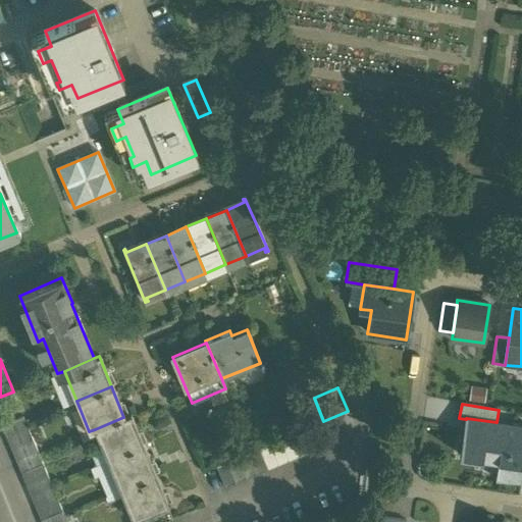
[(123,417),(95,429),(107,460),(143,445),(131,415),(123,417)]
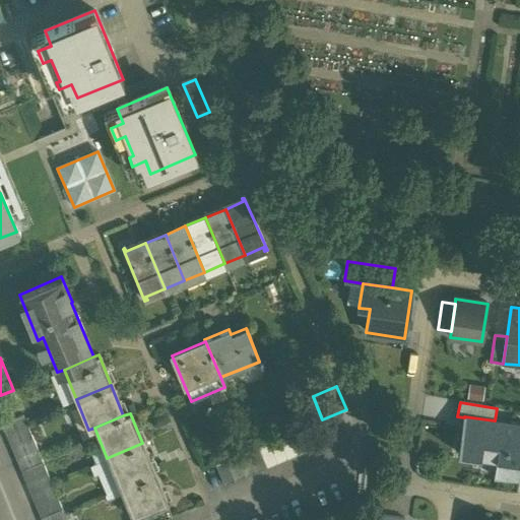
[(22,414),(1,424),(6,436),(27,427),(22,414)]
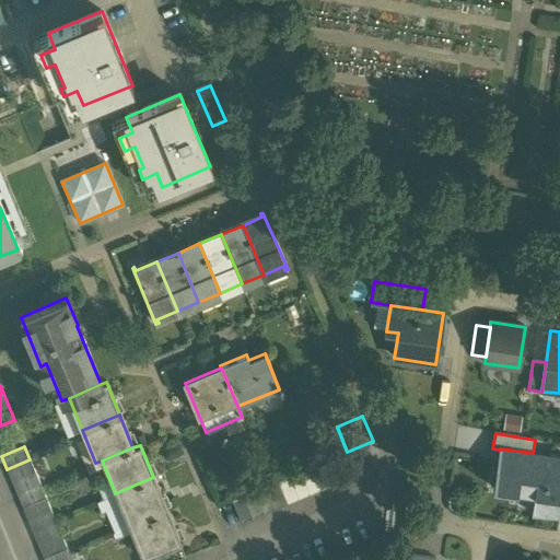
[(559,457),(533,453),(500,448),(500,450),(494,488),(535,494),(559,498),(559,457)]
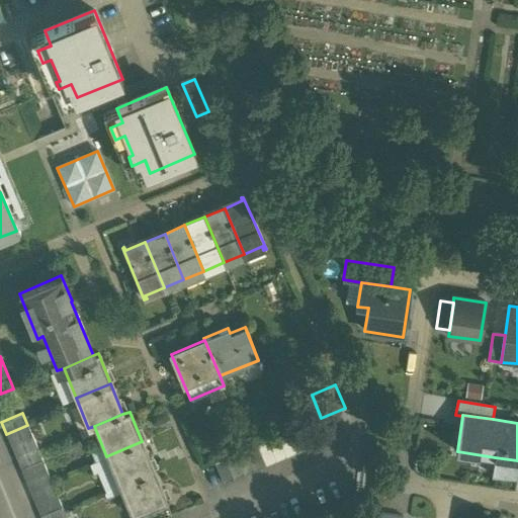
[(321,418),(311,423),(319,443),(330,439),(321,418)]
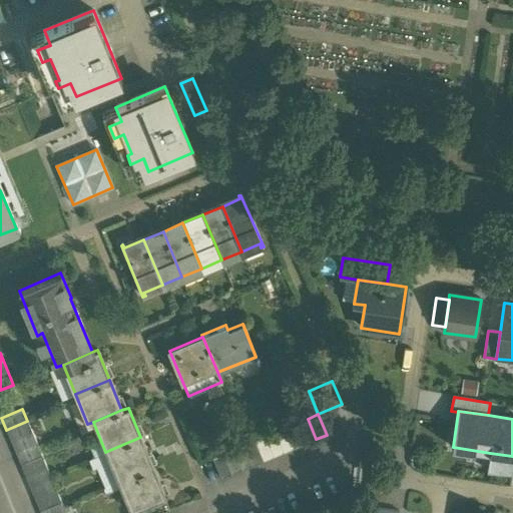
[(316,439),(308,419),(297,423),(306,444),(316,439)]
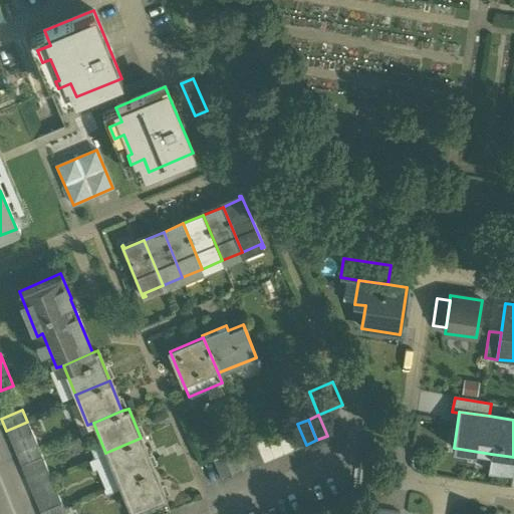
[(27,422),(6,431),(11,442),(32,433),(27,422)]
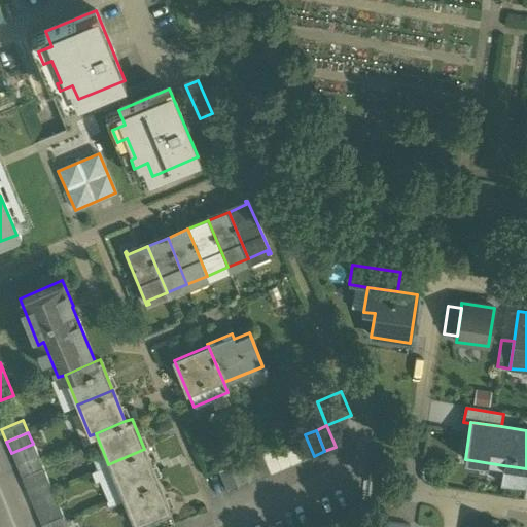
[(305,434),(294,440),(303,460),(314,456),(305,434)]
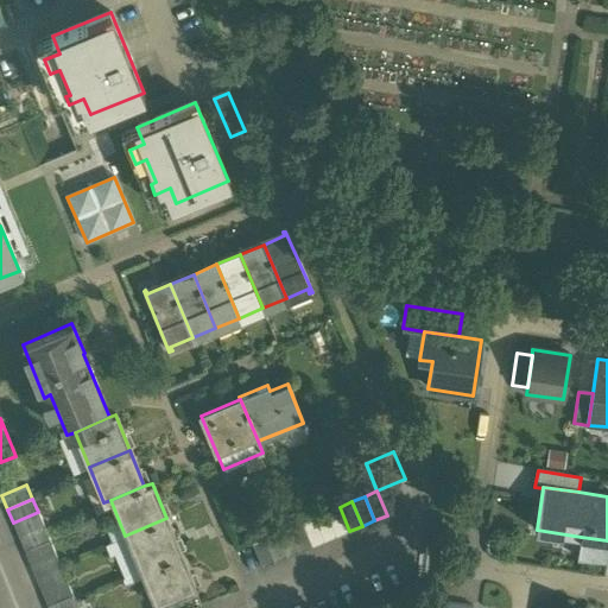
[(349,531),(340,507),(327,512),(337,537),(349,531)]
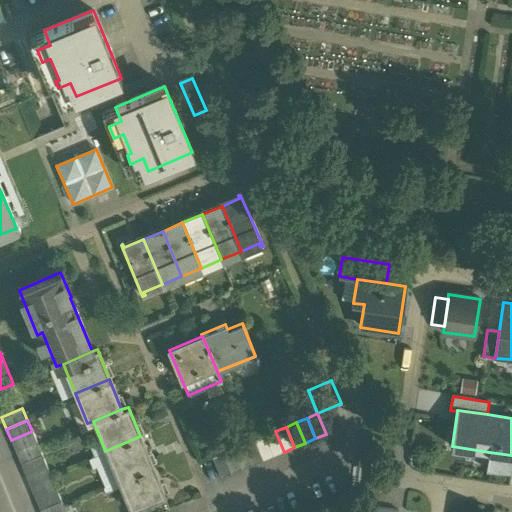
[(32,431),(11,440),(16,451),(37,443),(32,431)]
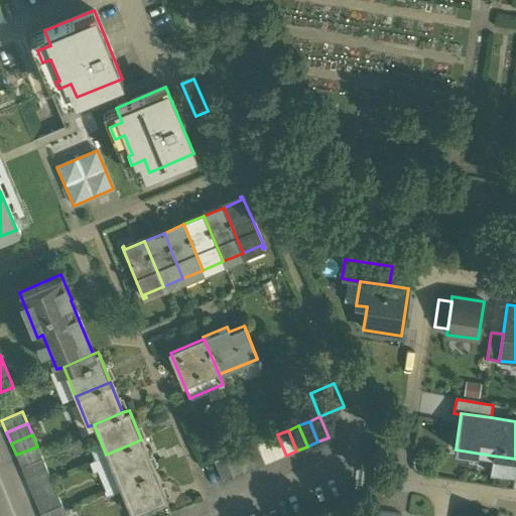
[(286,456),(277,434),(266,438),(275,460),(286,456)]
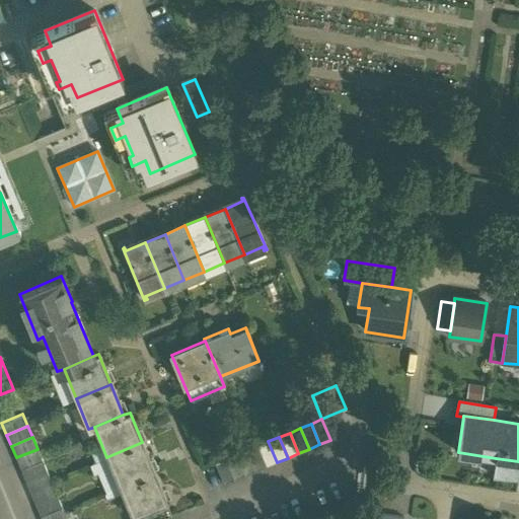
[(277,462),(268,441),(257,446),(266,467),(277,462)]
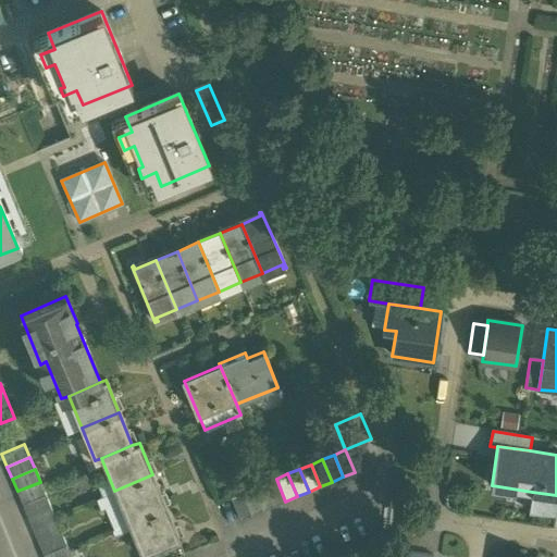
[(152,474),(114,491),(127,522),(165,507),(152,474)]
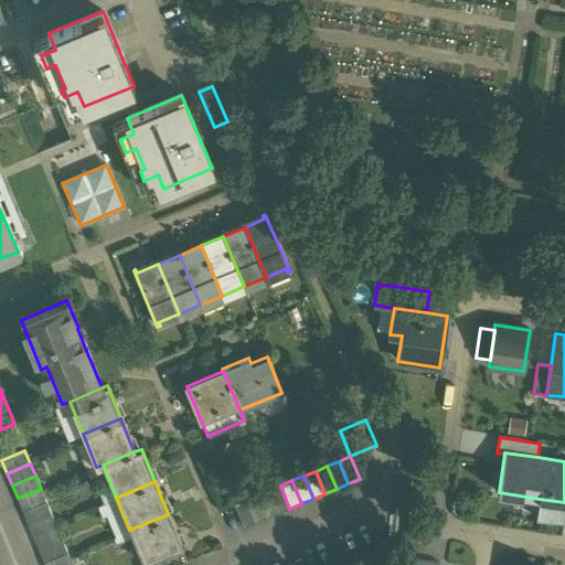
[(280,486),(268,490),(278,513),(289,509),(280,486)]
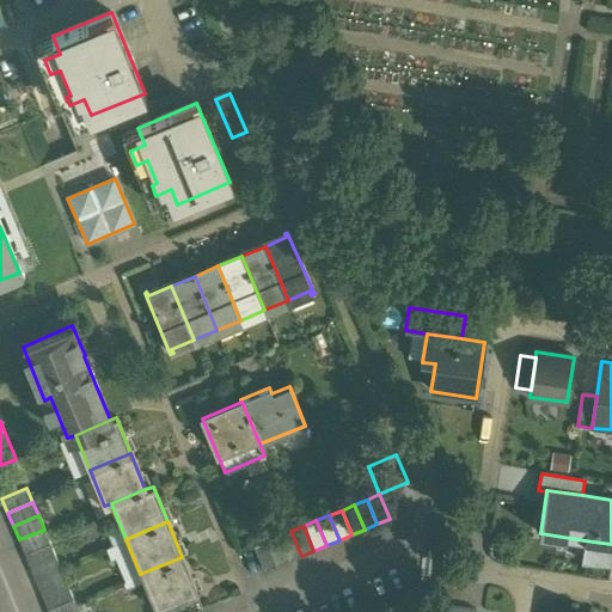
[(44,530),(19,539),(23,550),(48,540),(44,530)]
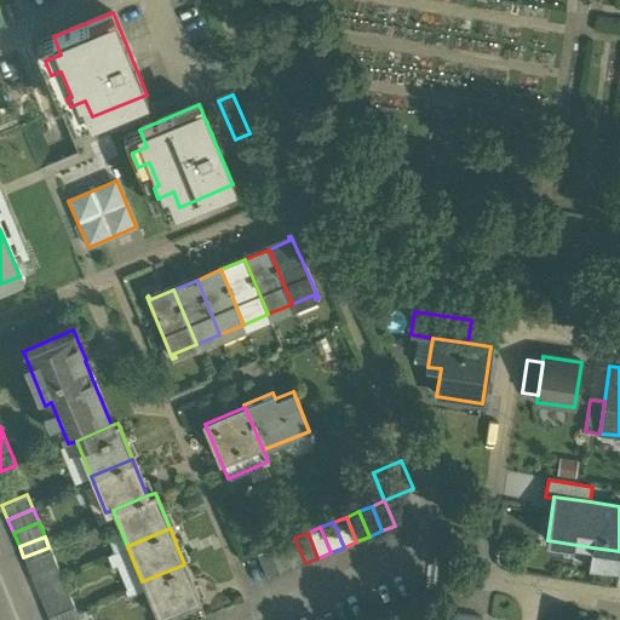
[(294,538),(282,544),(292,568),(305,563),(294,538)]
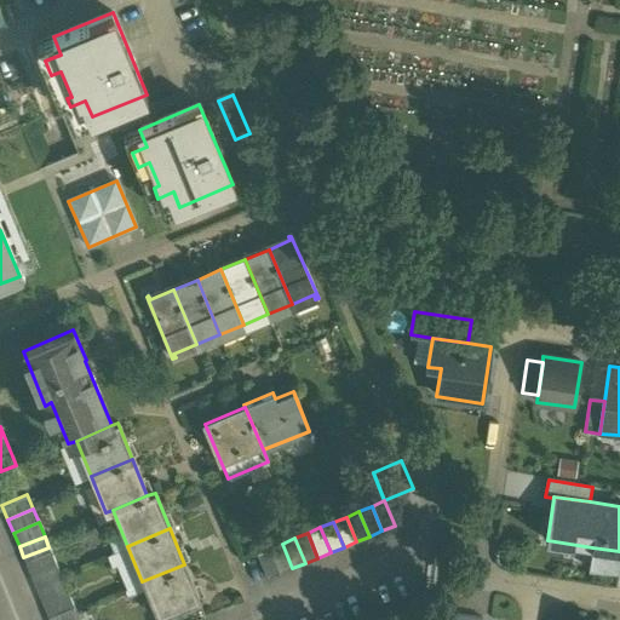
[(292,568),(282,544),(269,549),(279,574),(292,568)]
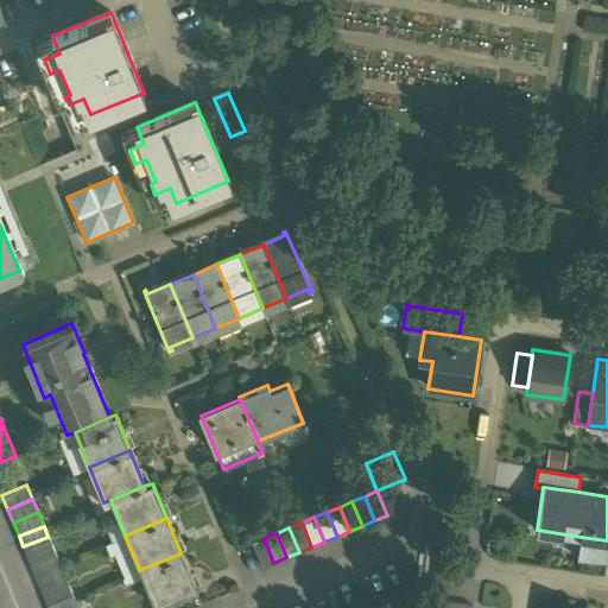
[(607,540),(581,537),(577,558),(607,562),(607,540)]
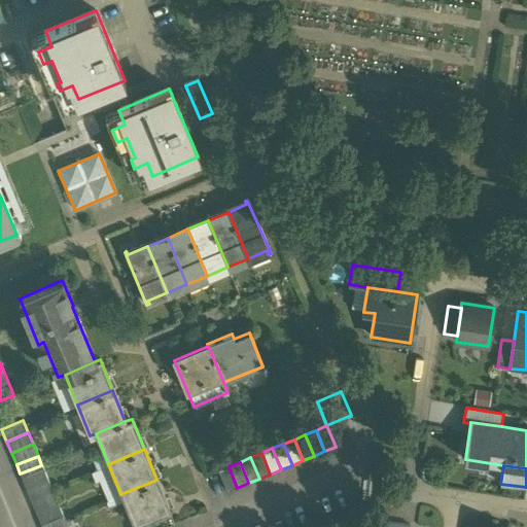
[(237,488),(229,466),(218,470),(226,492),(237,488)]
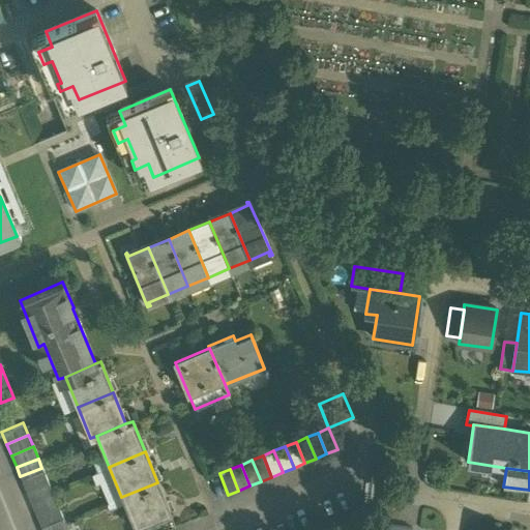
[(43,470),(21,479),(26,491),(48,482),(43,470)]
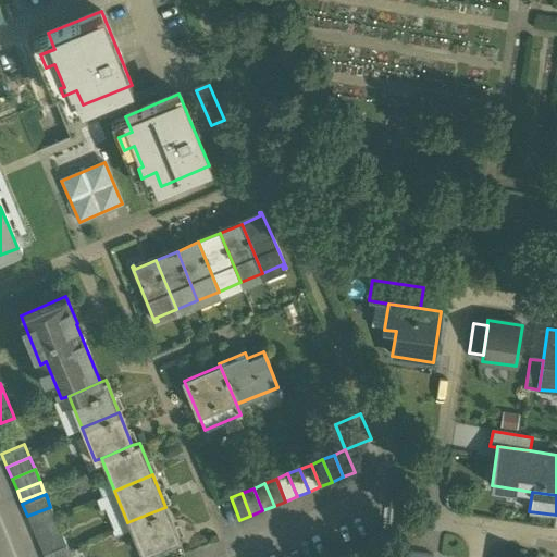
[(50,507),(27,516),(33,529),(56,519),(50,507)]
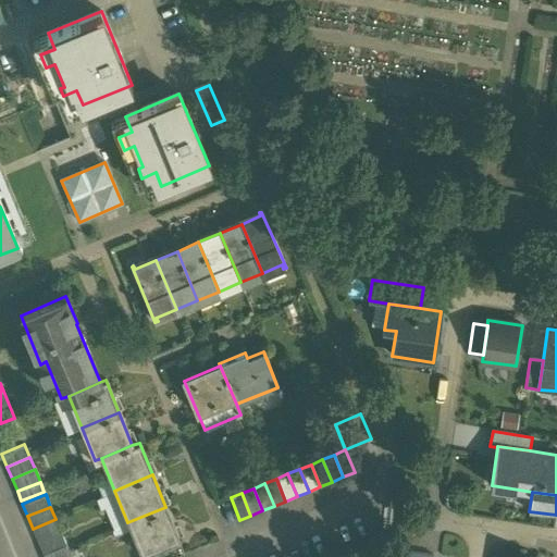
[(180,540),(165,507),(127,522),(141,555),(180,540)]
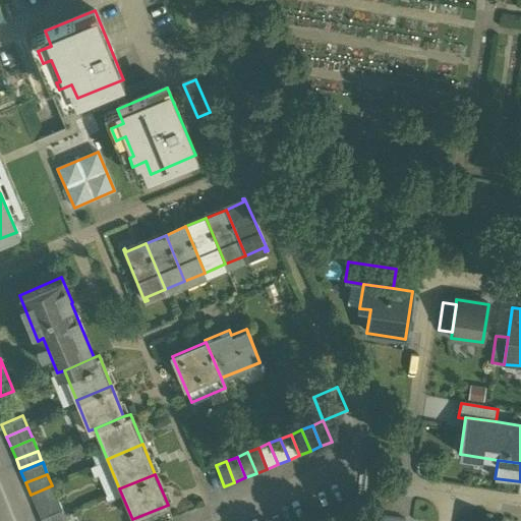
[(52,485),(31,495),(35,506),(57,498),(52,485)]
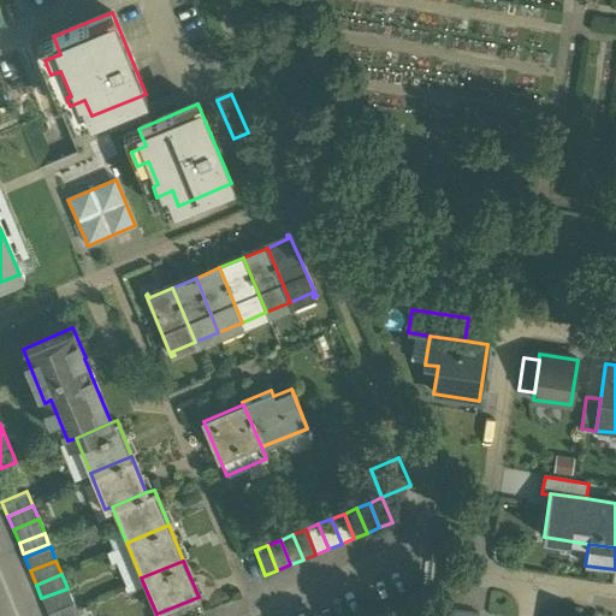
[(67,588),(41,598),(47,612),(73,602),(67,588)]
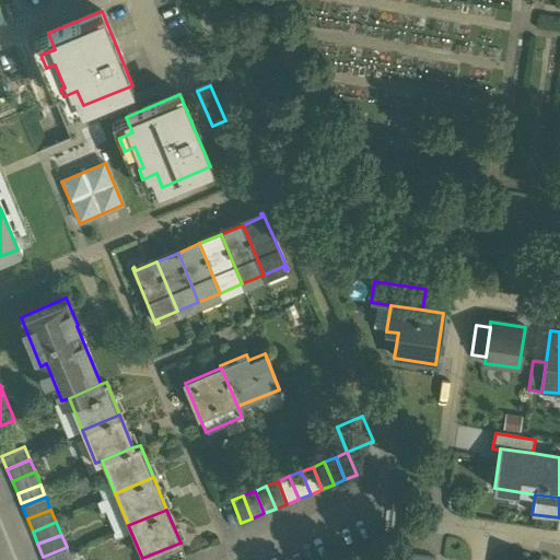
[(67,547),(43,557),(44,559),(71,559),(72,559),(67,547)]
